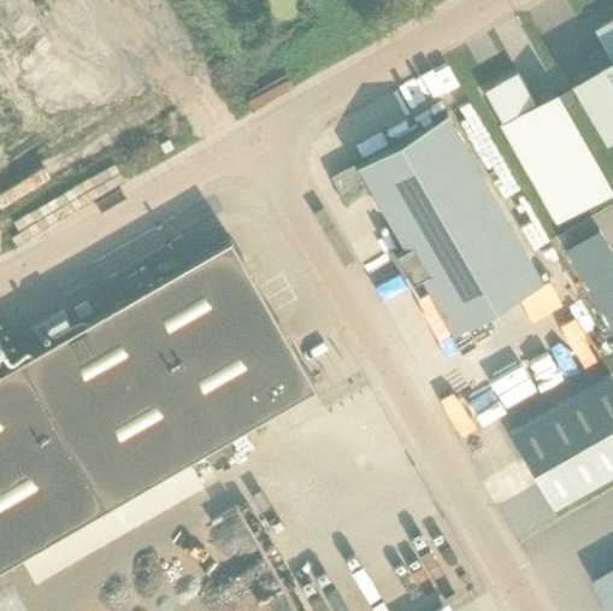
[(572,88),(583,105),(608,151),(612,148),(612,25),(597,35),(612,62),(612,65),(572,88)]
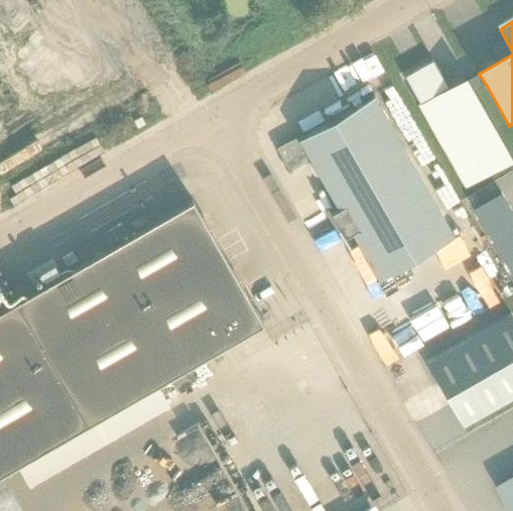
[(432,66),(407,81),(405,82),(420,108),(418,109),(467,193),(512,166),(512,162),(465,82),(447,92),(432,66)]
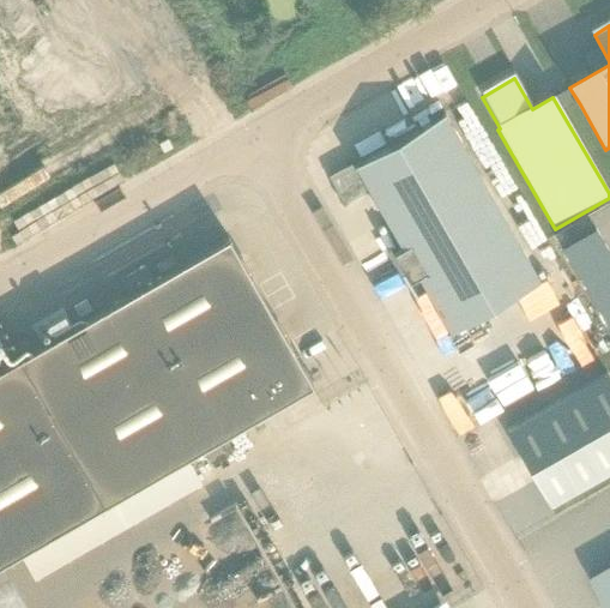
[(453,337),(543,286),(448,119),(358,170),(405,253),(394,260),(411,288),(422,282),(453,337)]
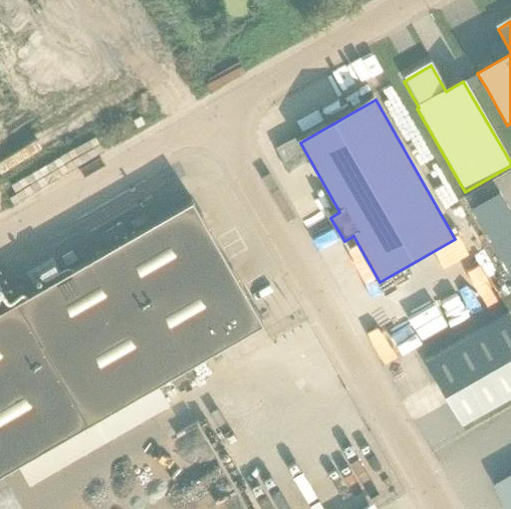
[(437,185),(451,218),(462,213),(448,180),(437,185)]
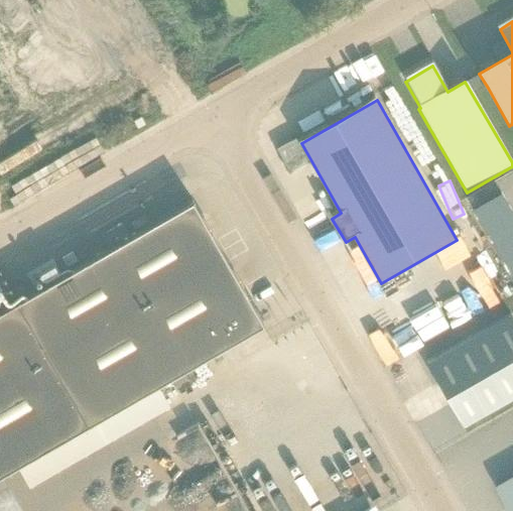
[(512,212),(504,197),(478,212),(512,273),(512,212)]
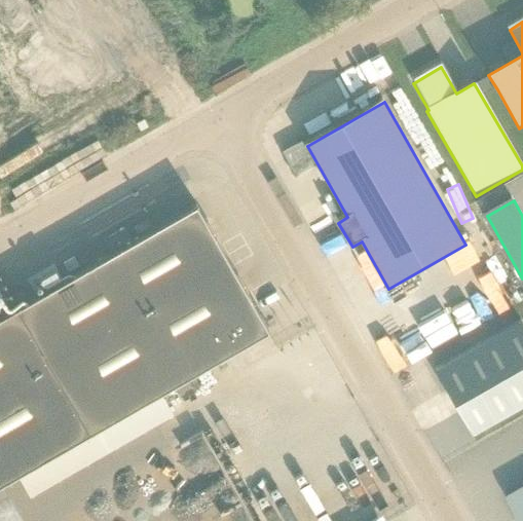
[(0,488),(269,334),(198,209),(0,323),(0,488)]
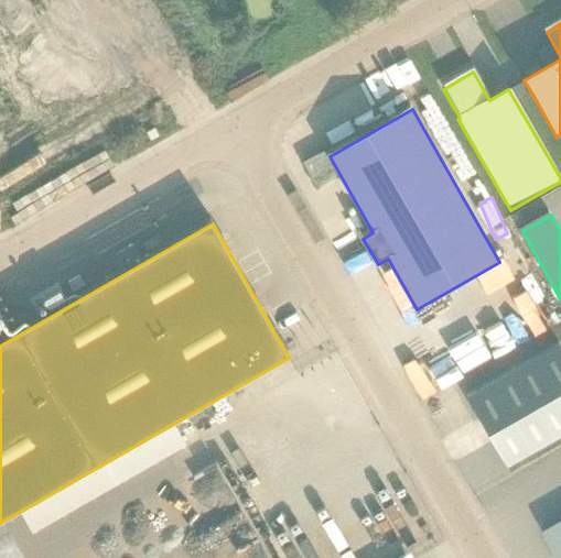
[(498,288),(532,272),(526,259),(492,275),(498,288)]
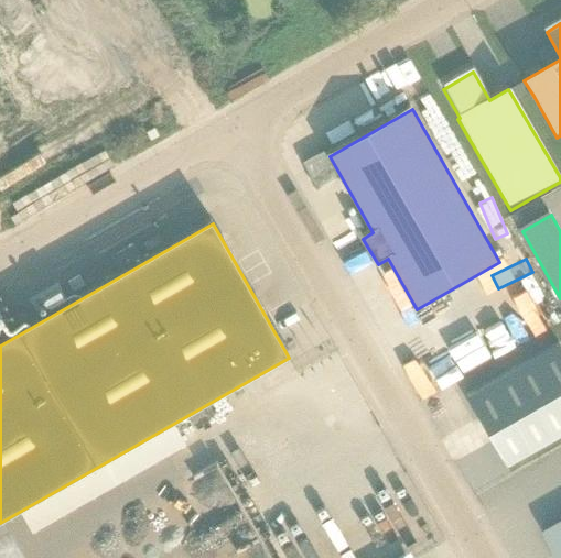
[(509,469),(560,439),(560,348),(470,400),(509,469)]
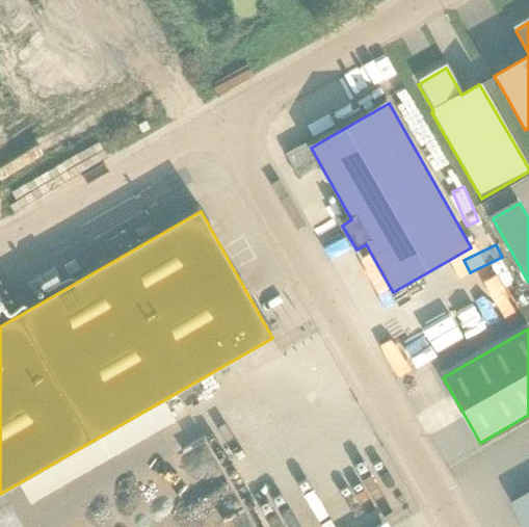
[(407,339),(388,348),(401,376),(421,367),(407,339)]
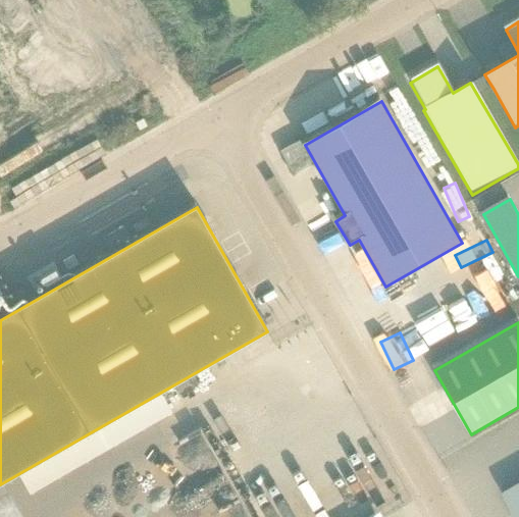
[(518,486),(506,495),(518,516),(518,486)]
